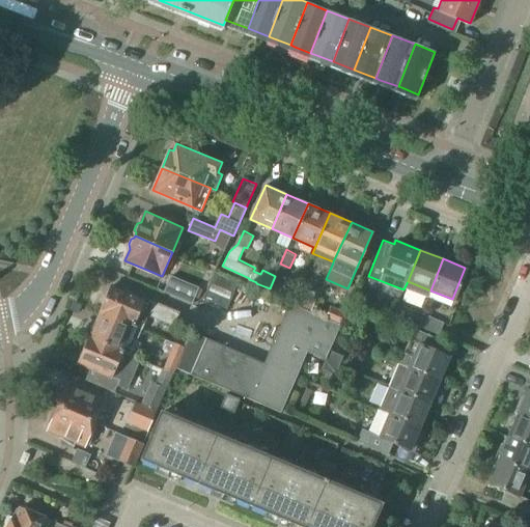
[(215,270),(203,297),(227,307),(239,280),(215,270)]
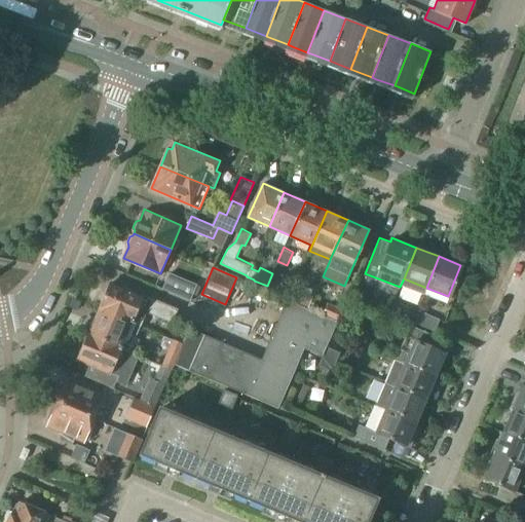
[(192,300),(198,284),(171,272),(163,289),(192,300)]
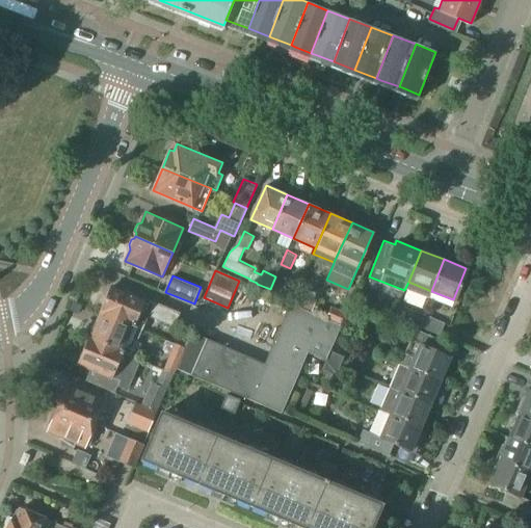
[(110,286),(100,312),(102,313),(135,327),(136,325),(141,327),(149,313),(175,324),(176,321),(180,312),(145,297),(144,300),(110,286)]
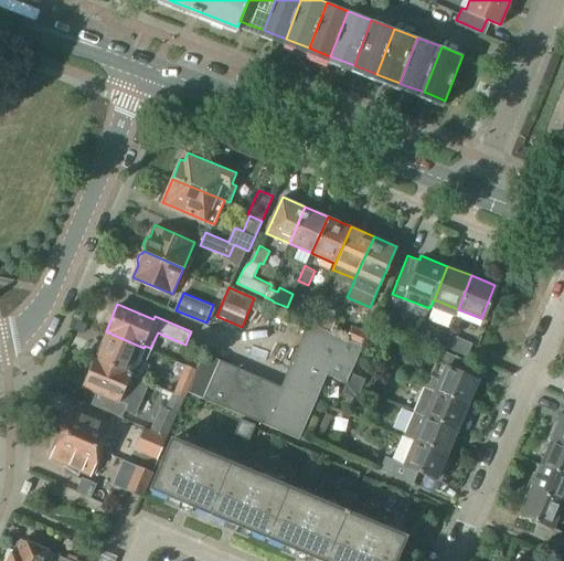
[(201,351),(185,390),(300,437),(327,372),(346,381),(341,391),(358,398),(365,377),(352,372),(372,323),(357,317),(348,337),(310,321),(284,385),(201,351)]
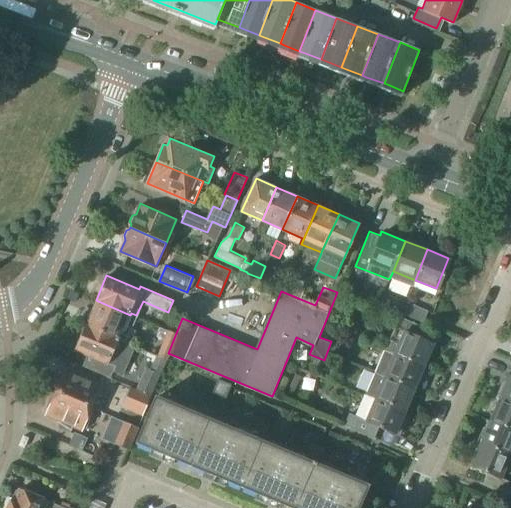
[(384,291),(379,301),(403,311),(407,300),(384,291)]
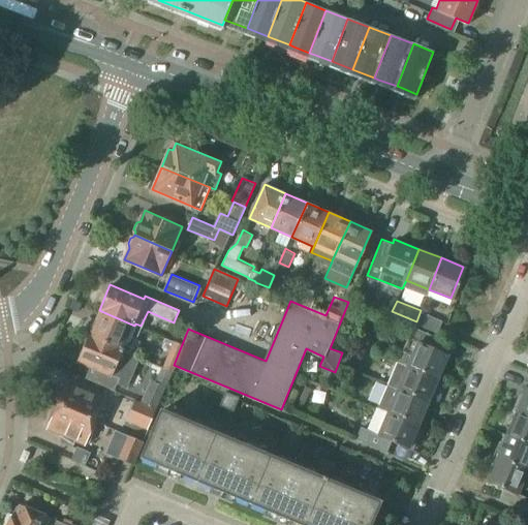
[(438,331),(442,319),(421,310),(416,321),(438,331)]
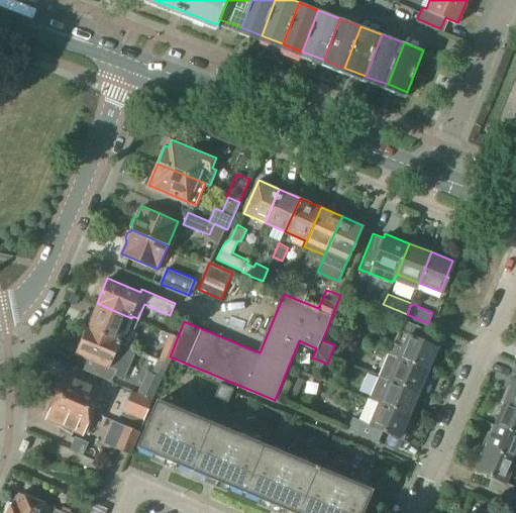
[(99,304),(89,327),(119,341),(121,341),(127,344),(131,346),(137,331),(133,329),(137,318),(132,316),(131,318),(99,304)]
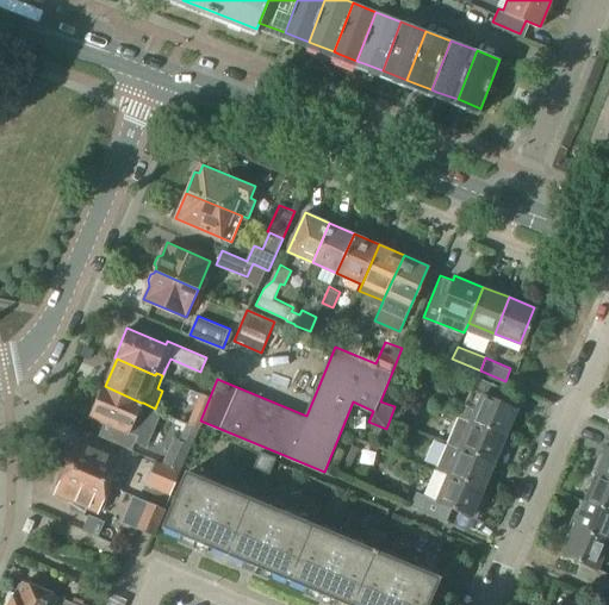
[(476,376),(465,403),(474,407),(468,420),(504,436),(516,407),(496,399),(502,387),(476,376)]
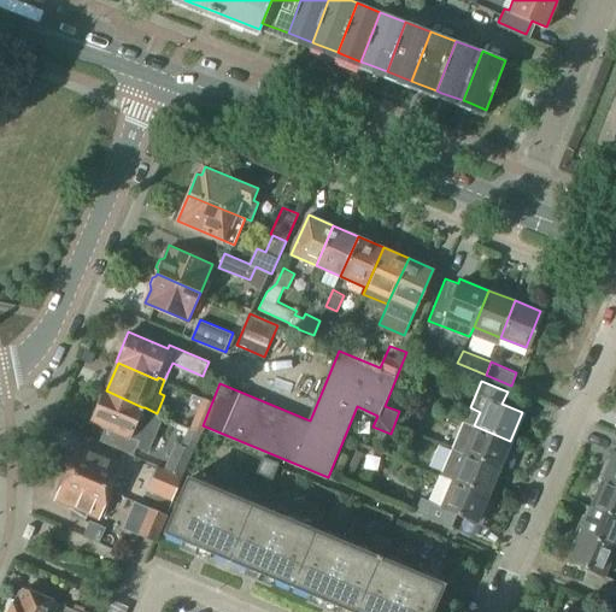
[(104,389),(91,419),(105,425),(100,439),(134,453),(139,441),(148,445),(150,442),(153,435),(163,416),(157,413),(152,411),(145,407),(142,407),(106,390),(104,389)]
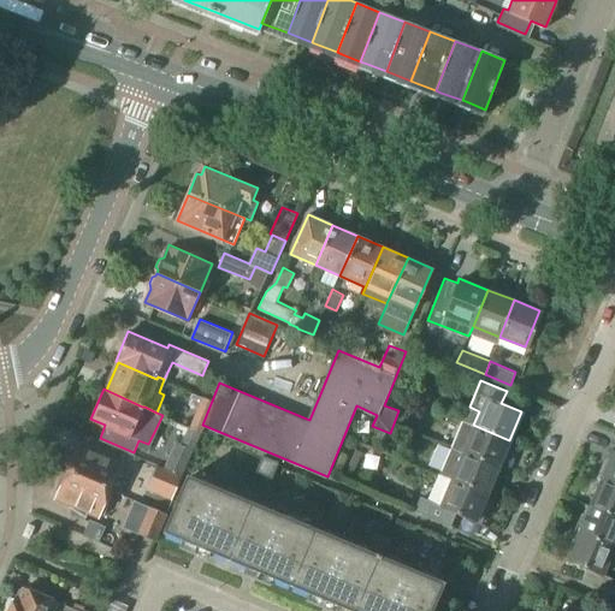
[(463,420),(453,445),(498,466),(509,440),(473,425),(463,420)]
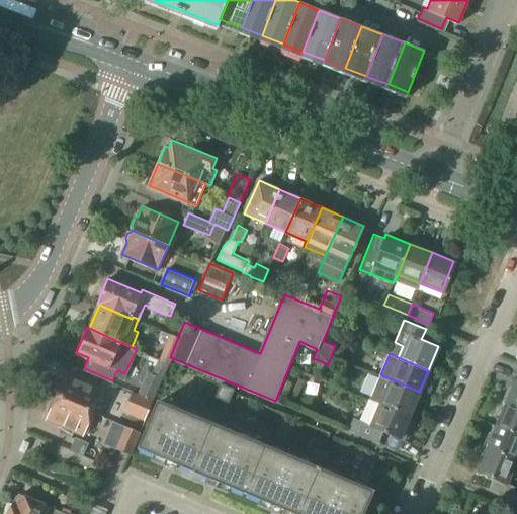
[(153,372),(151,371),(142,394),(152,399),(161,377),(163,378),(169,363),(159,358),(153,372)]
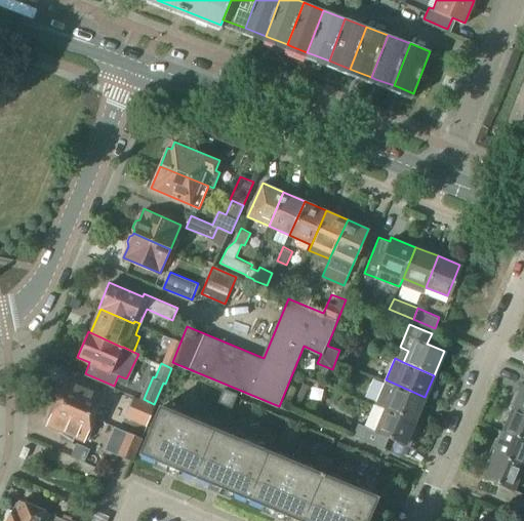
[(386,379),(375,403),(385,407),(415,421),(425,397),(386,379)]
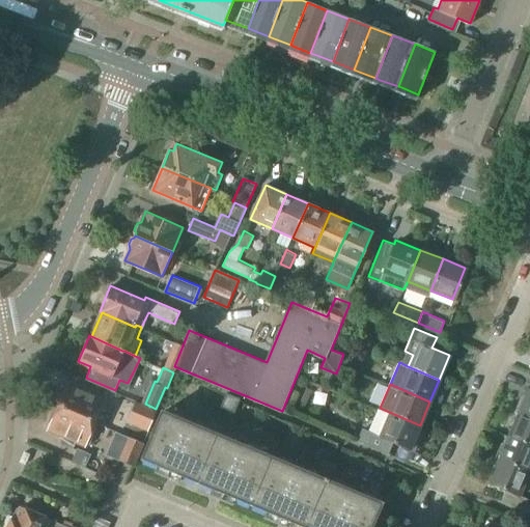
[(59,407),(94,422),(94,420),(104,424),(113,403),(104,399),(104,400),(68,385),(66,390),(62,389),(57,400),(61,403),(59,407)]
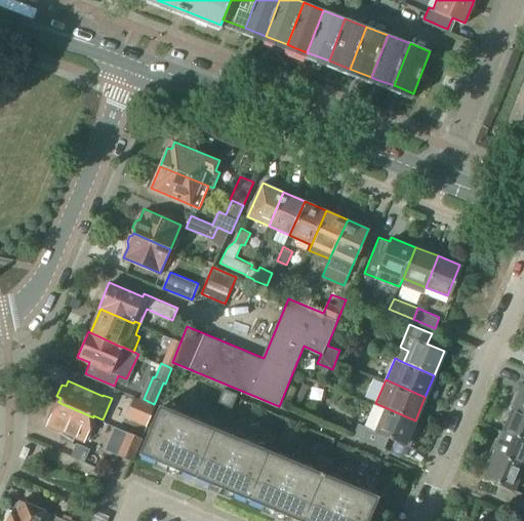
[(516,391),(510,406),(513,407),(523,412),(523,384),(522,384),(519,393),(516,391)]
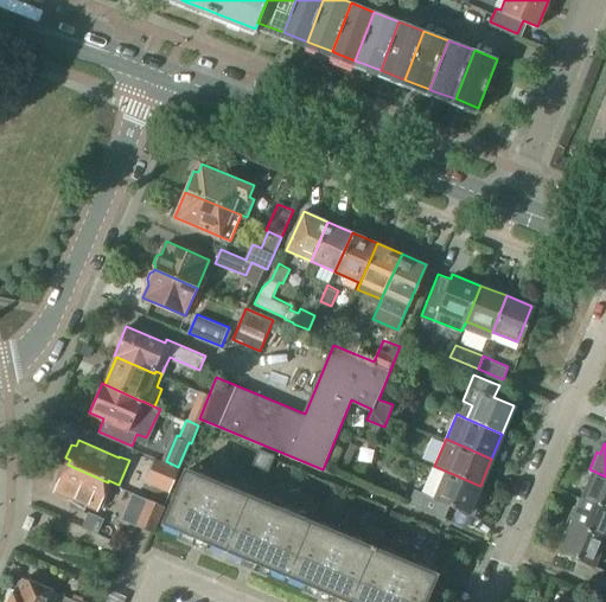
[(68,465),(65,471),(61,469),(56,482),(59,484),(57,490),(75,498),(71,504),(84,510),(88,503),(97,507),(108,482),(68,465)]
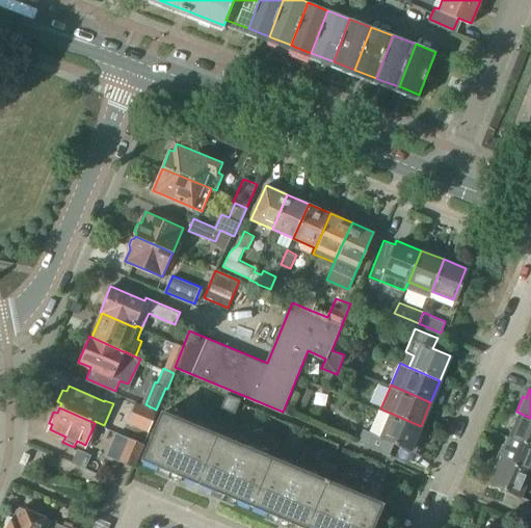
[(362,428),(357,440),(364,442),(389,452),(393,442),(410,449),(421,426),(390,413),(380,436),(369,431),(362,428)]
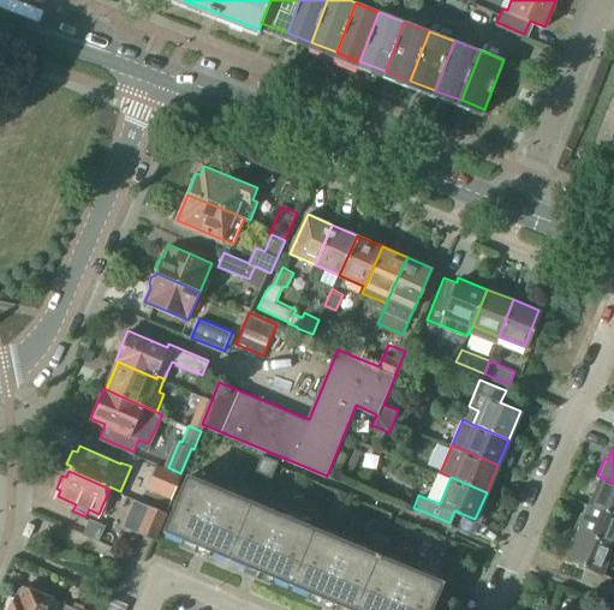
[(613,483),(601,477),(589,503),(613,514),(613,483)]
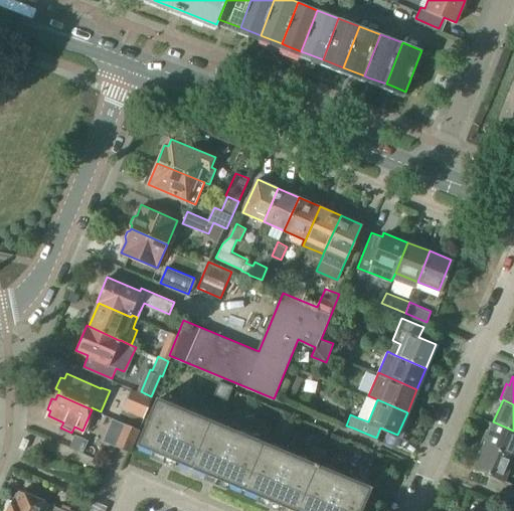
[(156,400),(137,446),(190,468),(209,422),(156,400)]
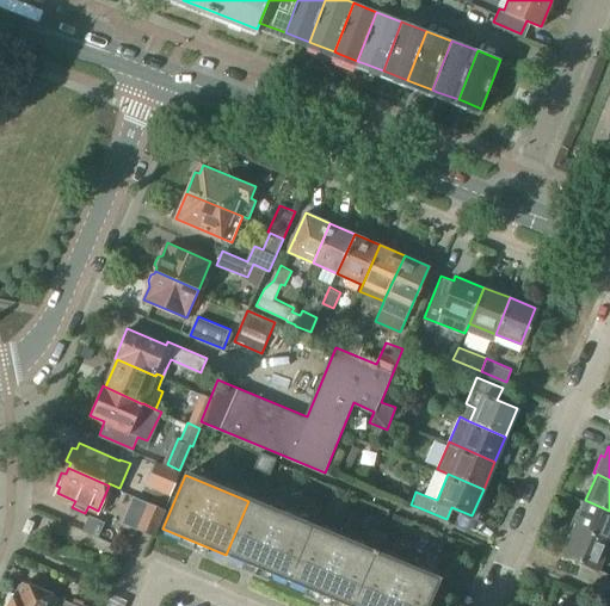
[(136,526),(140,527),(154,535),(166,508),(137,495),(131,509),(142,514),(136,526)]
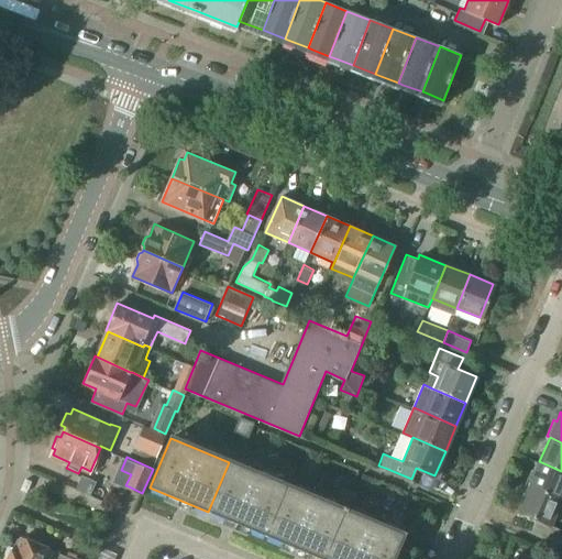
[(561,471),(539,461),(529,485),(561,500),(561,471)]
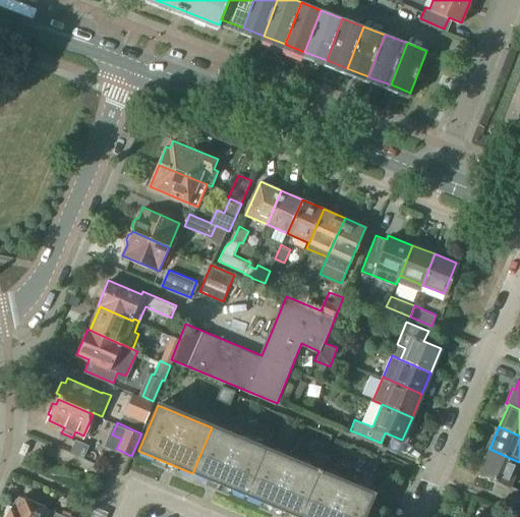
[(212,427),(192,473),(245,496),(265,450),(212,427)]
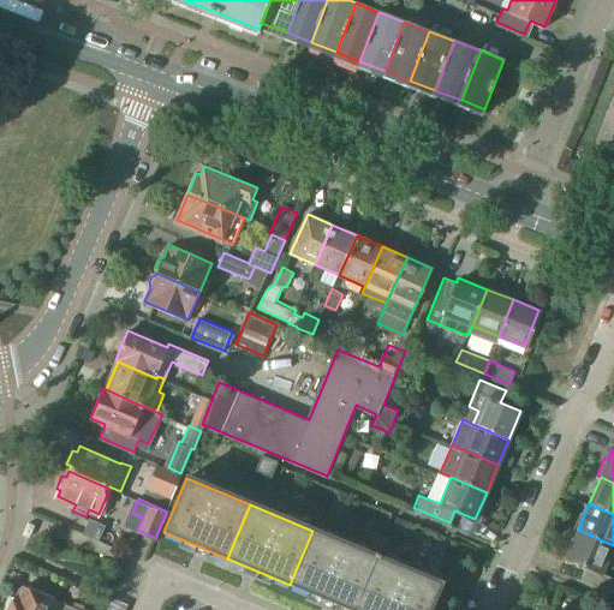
[(89,518),(83,531),(93,536),(99,522),(89,518)]
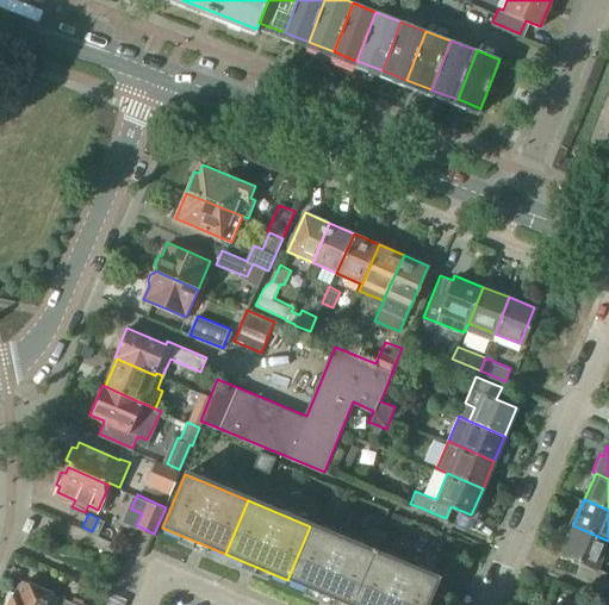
[(573,525),(563,553),(583,561),(577,575),(608,588),(608,572),(597,567),(608,541),(573,525)]
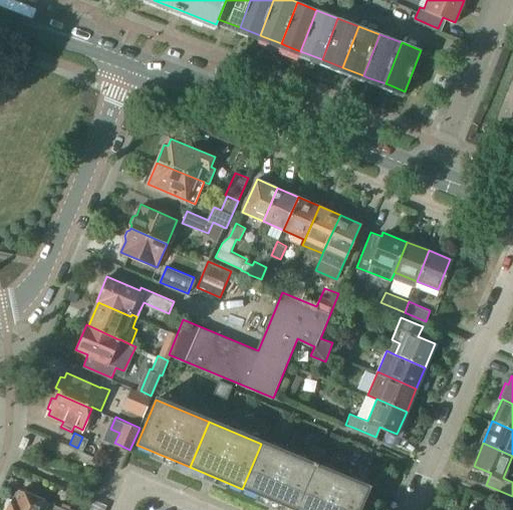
[(261,444),(242,489),(293,509),(295,509),(314,466),(261,444)]
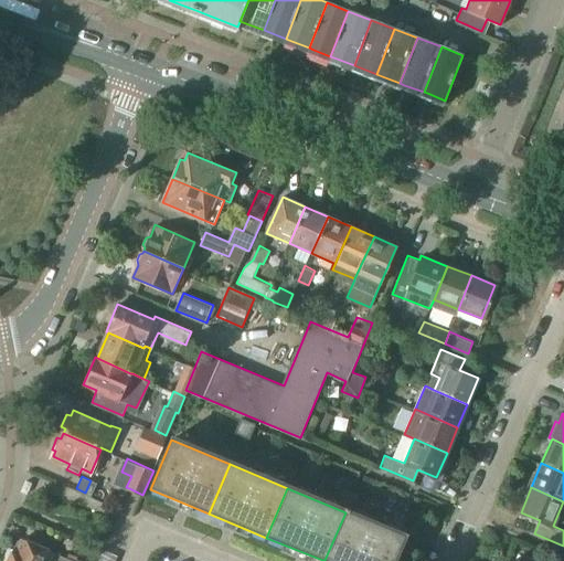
[(346,512),(325,560),(393,560),(404,537),(346,512)]
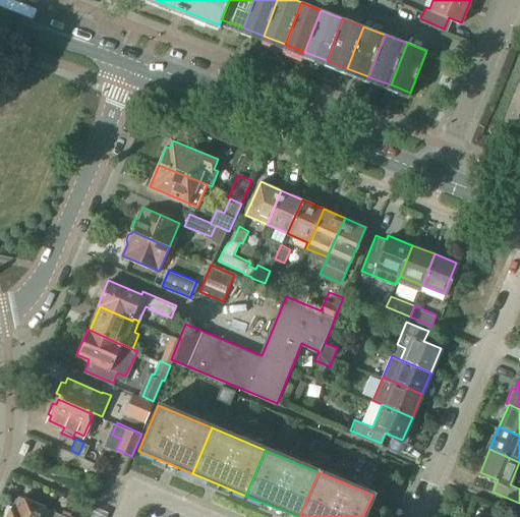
[(5,516),(66,516),(19,497),(15,505),(11,504),(5,516)]
